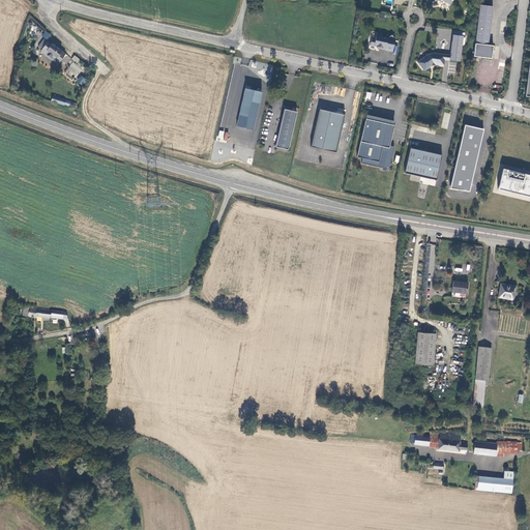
[(479,5),(473,56),(492,59),(493,46),(488,45),(493,6),(479,5)]
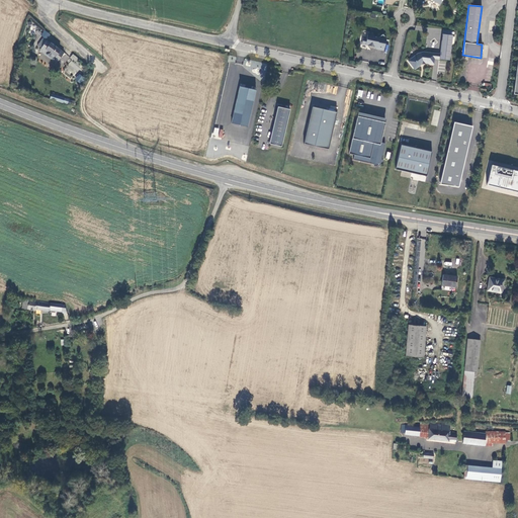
[(376,49),(383,51),(385,38),(382,34),(378,37),(373,36),(373,34),(367,33),(366,38),(363,37),(361,45),(367,46),(370,50),(374,47),(376,48),(376,49)]
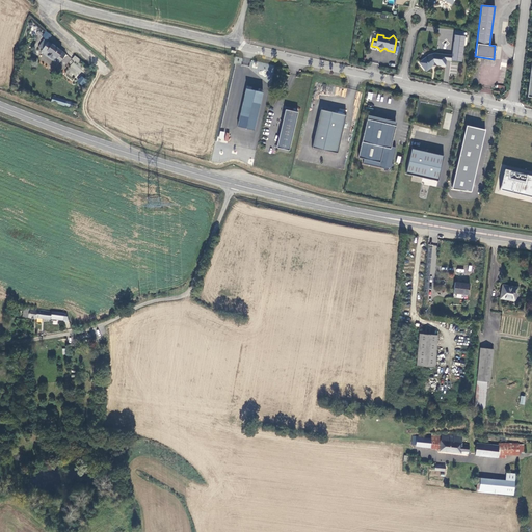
[(464,37),(464,36),(454,35),(452,55),(451,60),(461,62),(463,46),(466,46),(467,38),(464,37)]
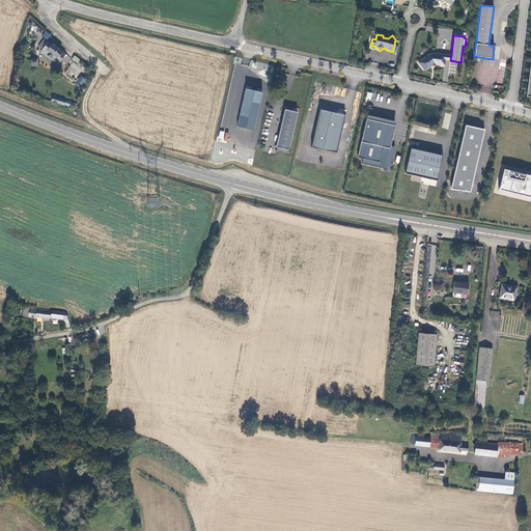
[(44,39),(40,45),(44,47),(40,50),(59,63),(66,53),(48,39),(47,42),(44,39)]
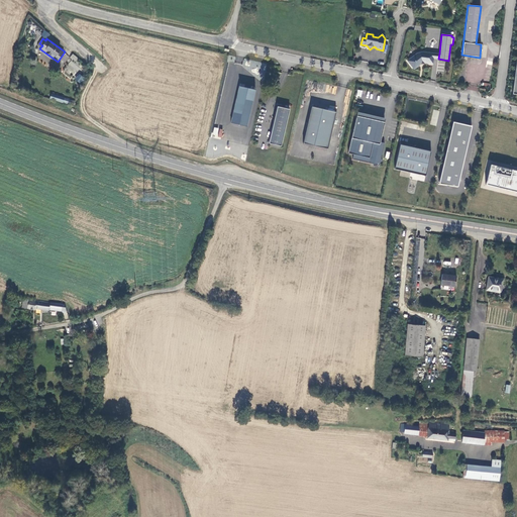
[(433,59),(434,54),(421,52),(417,53),(407,61),(413,68),(415,69),(421,64),(423,63),(431,64),(433,63),(433,59)]
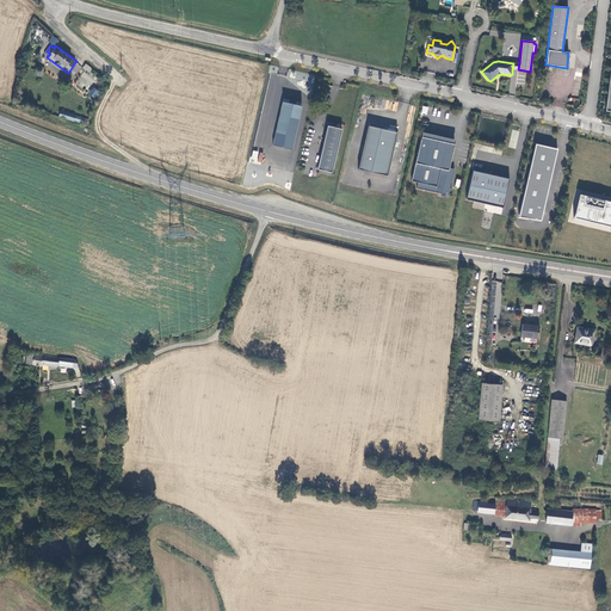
[(524,84),(526,72),(513,69),(510,86),(516,87),(517,81),(524,84)]
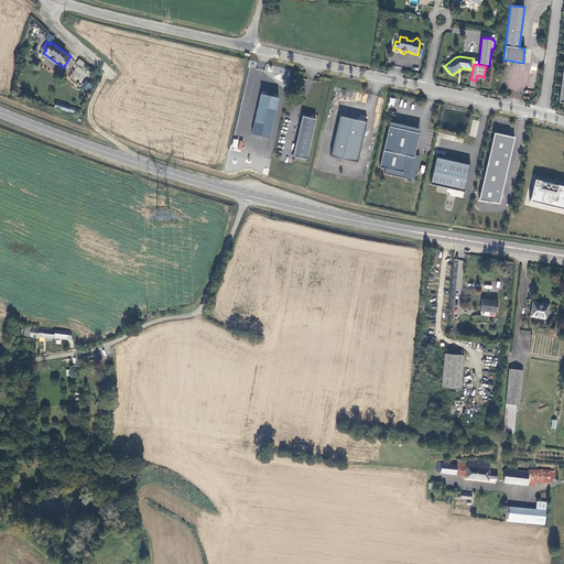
[(78,79),(83,82),(87,73),(76,67),(74,72),(80,74),(78,79)]
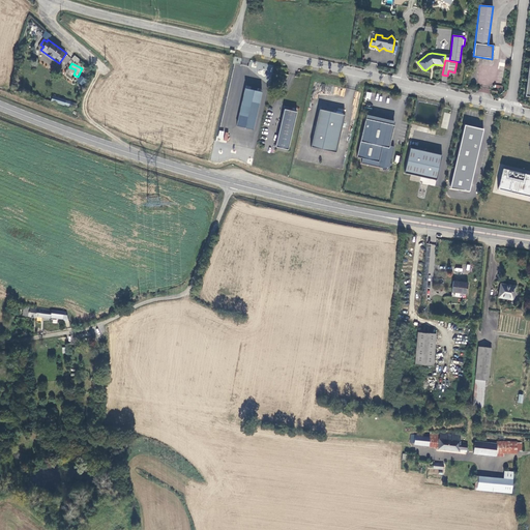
[(77,81),(82,86),(87,80),(82,76),(77,81)]
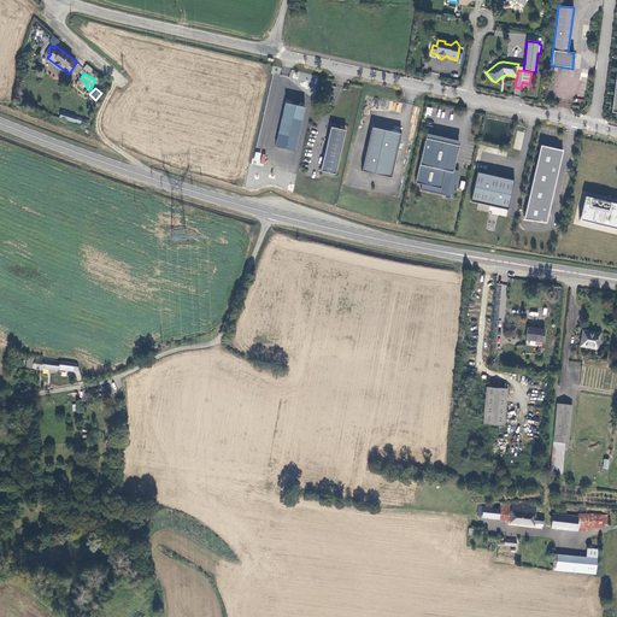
[(294,150),(304,105),(286,101),(276,146),(294,150)]
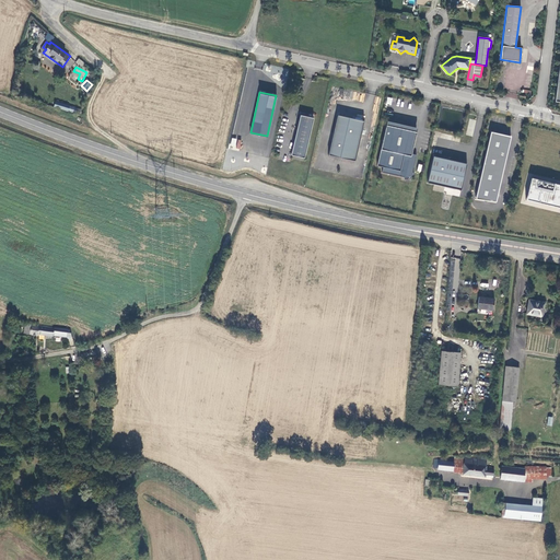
[(292,155),(305,158),(314,117),(301,115),(292,155)]
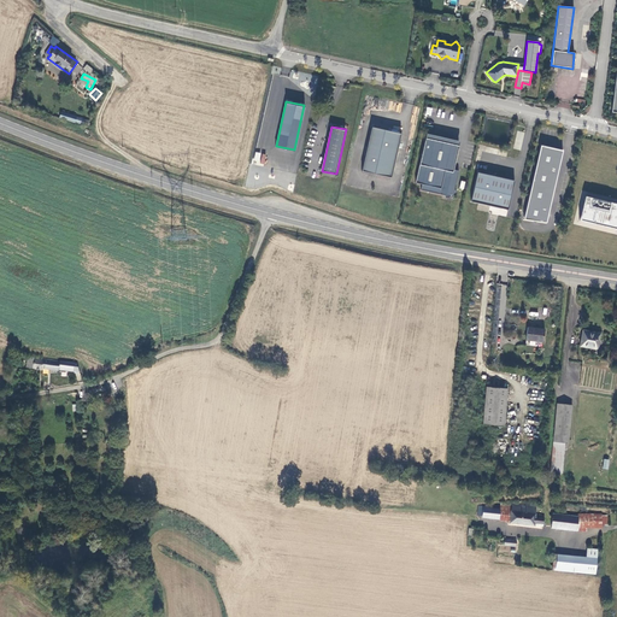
[(380,175),(387,176),(394,141),(399,141),(400,137),(395,136),(397,131),(371,127),(363,171),(375,174),(375,171),(380,172),(380,175)]
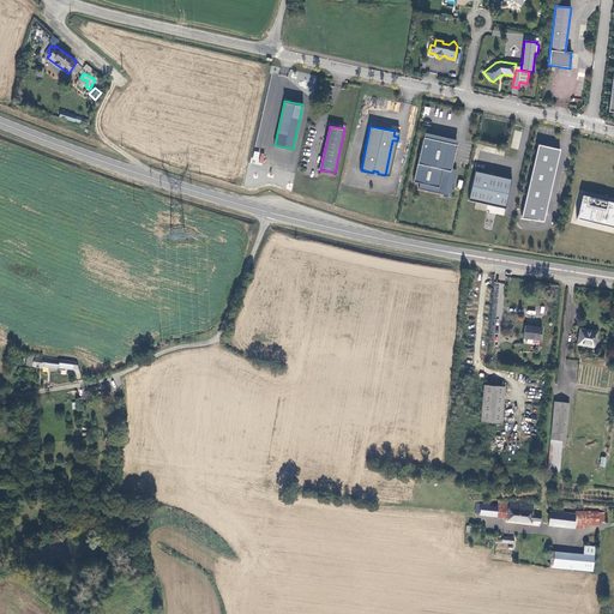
[(456,144),(423,137),(413,181),(420,182),(419,188),(450,194),(456,169),(451,168),(456,144)]
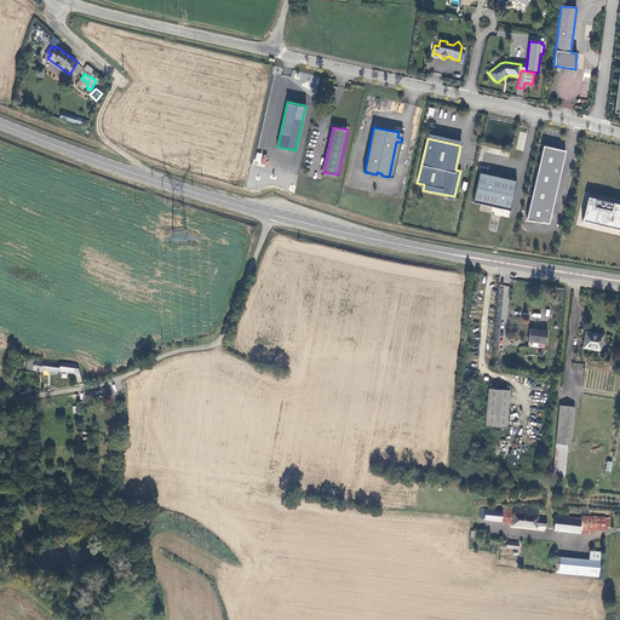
[(394,178),(401,142),(396,142),(389,177),(394,178)]
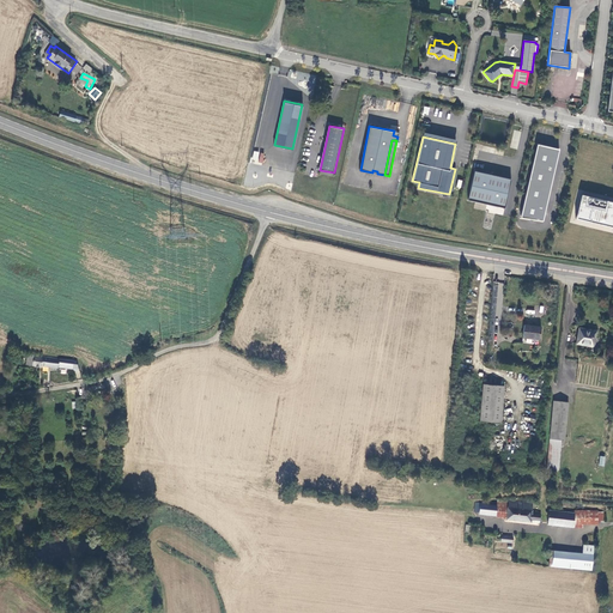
[(538,222),(553,150),(532,145),(515,218),(538,222)]
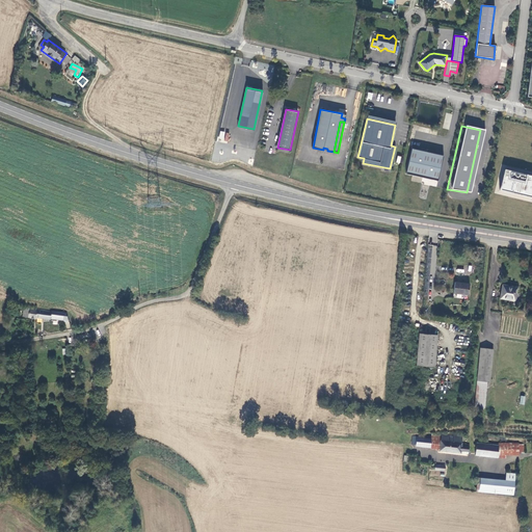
[(228,141),(230,133),(220,131),(218,139),(228,141)]
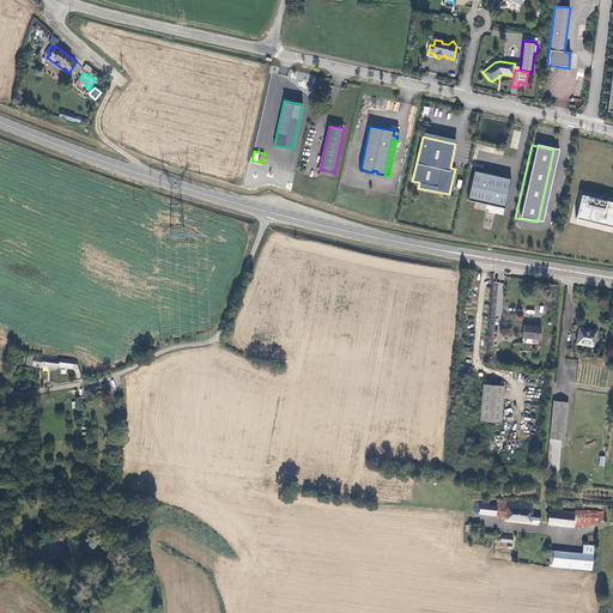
[(474,171),(468,200),(505,208),(511,180),(474,171)]
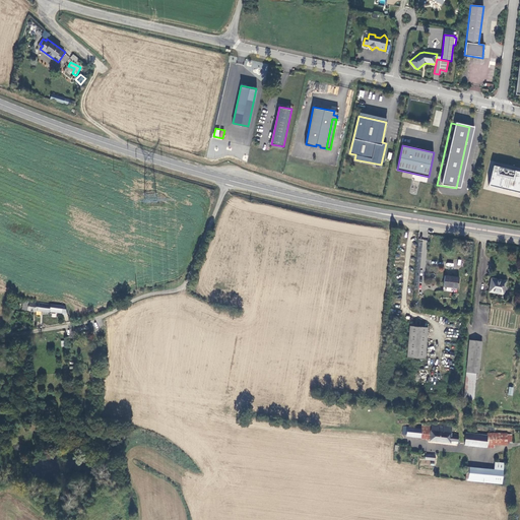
[(519,192),(519,172),(493,166),(489,186),(519,194),(519,192)]
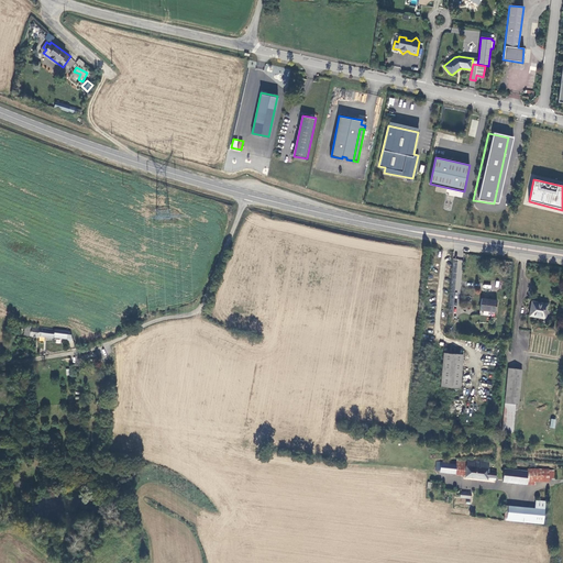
[(497,300),(482,299),(479,310),(496,312),(497,300)]
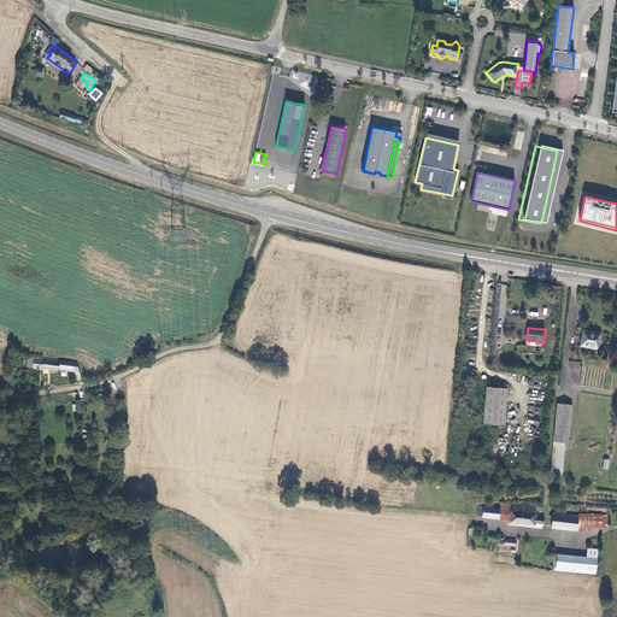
[(598,350),(600,333),(583,330),(580,346),(598,350)]
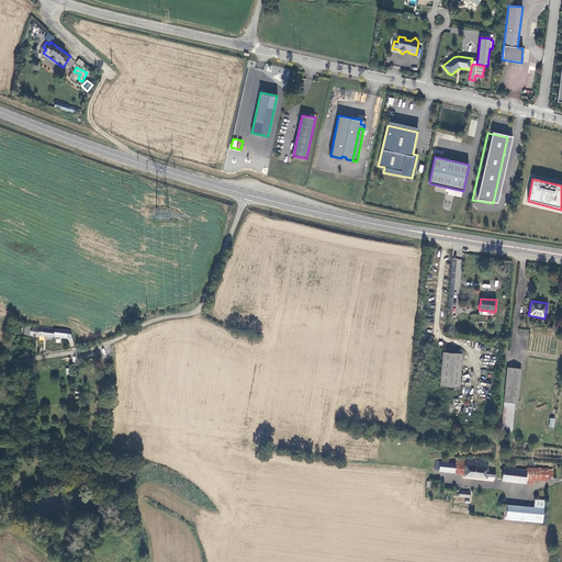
[(23,335),(38,337),(38,335),(40,327),(24,325),(23,335)]
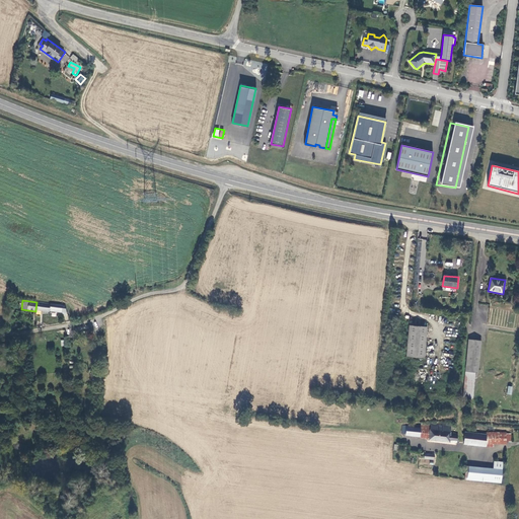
[(63,304),(36,302),(35,309),(50,311),(62,312),(62,313),(67,313),(63,304)]
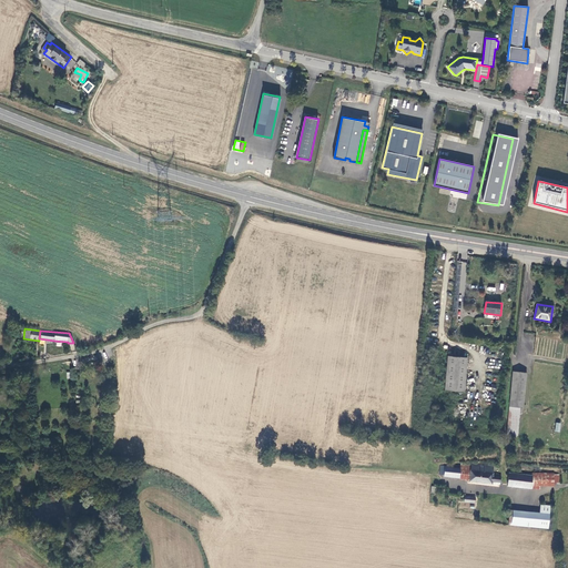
[(464,392),(467,357),(448,356),(445,391),(464,392)]
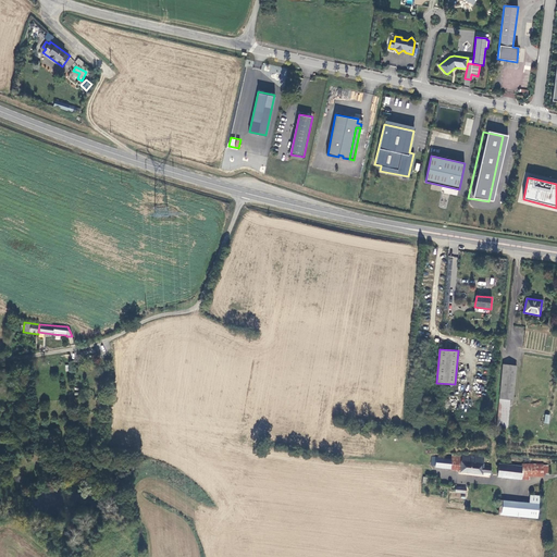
[(499,399),(510,399),(514,400),(517,366),(503,364),(499,399)]
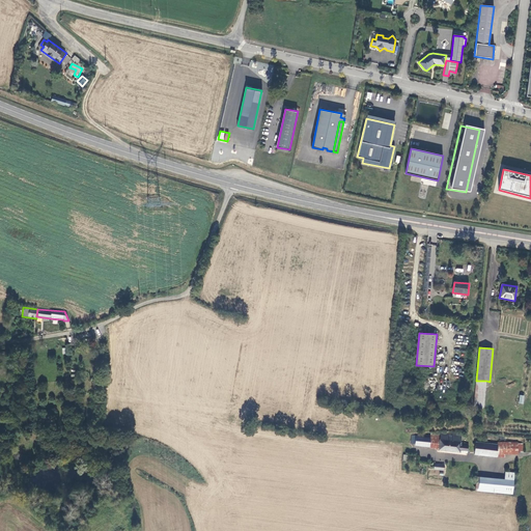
[(476,381),(474,407),(483,408),(486,381),(476,381)]
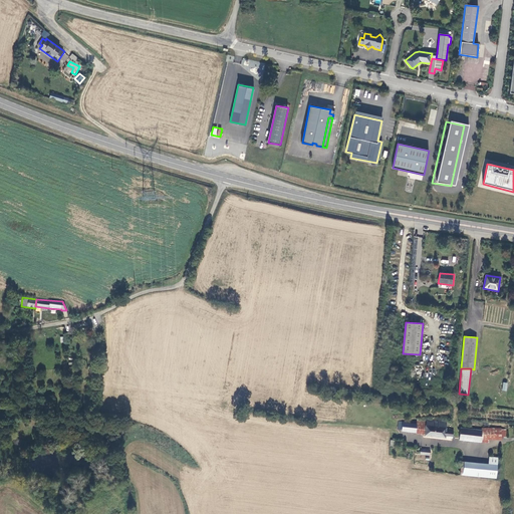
[(416,432),(416,434),(425,435),(426,420),(417,419),(417,425),(416,432)]
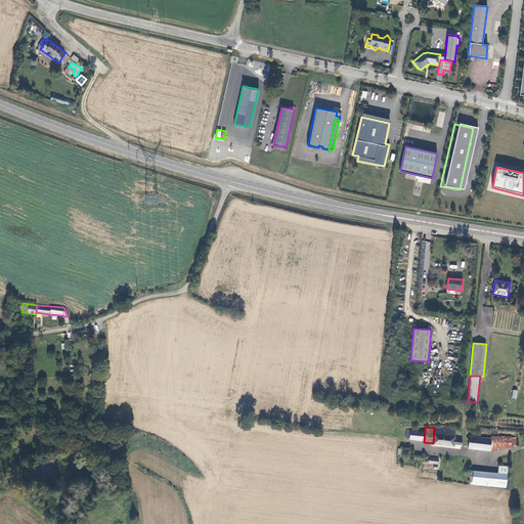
[(434,428),(433,443),(433,444),(454,446),(454,445),(462,446),(463,439),(454,438),(455,430),(435,428),(434,428)]
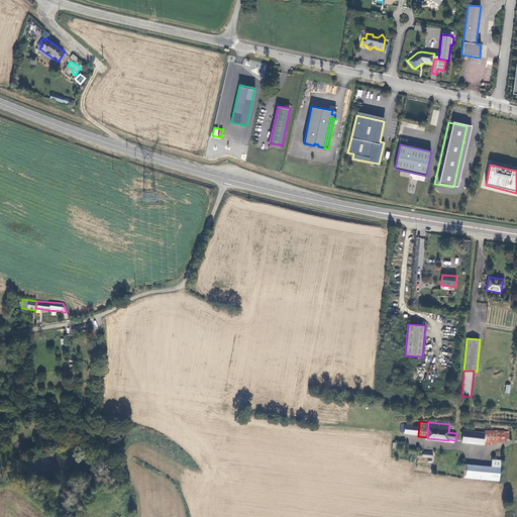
[(405,425),(404,432),(404,433),(418,434),(419,427),(405,425)]
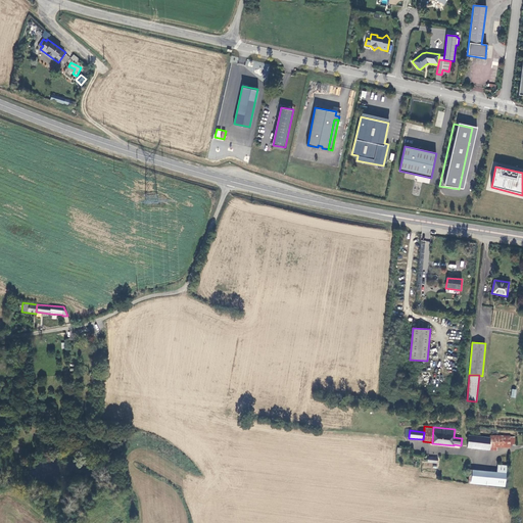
[(489,438),(468,435),(467,447),(492,449),(493,445),(489,444),(489,438)]
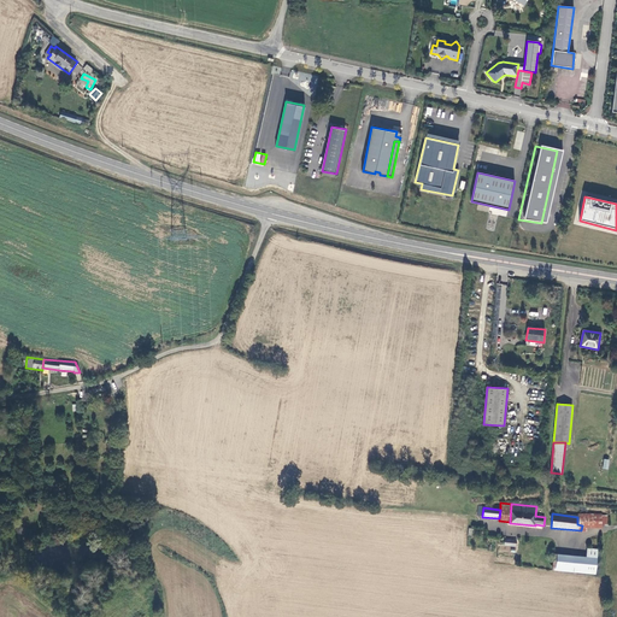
[(579,515),(577,517),(577,524),(582,526),(606,526),(606,516),(601,516),(601,515),(579,515)]
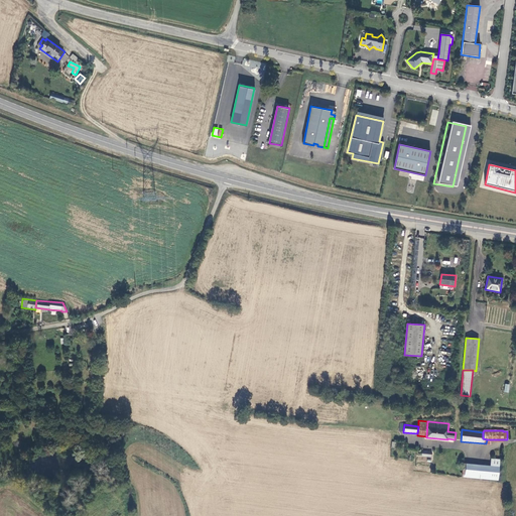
[(464,464),(462,477),(498,480),(500,460),(492,459),(492,467),(464,464)]
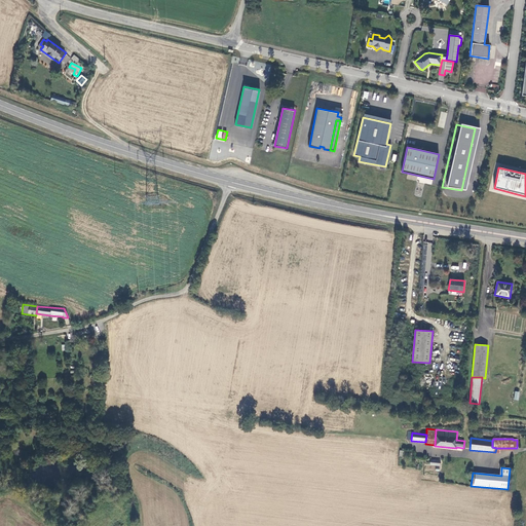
All buildings are outlined.
